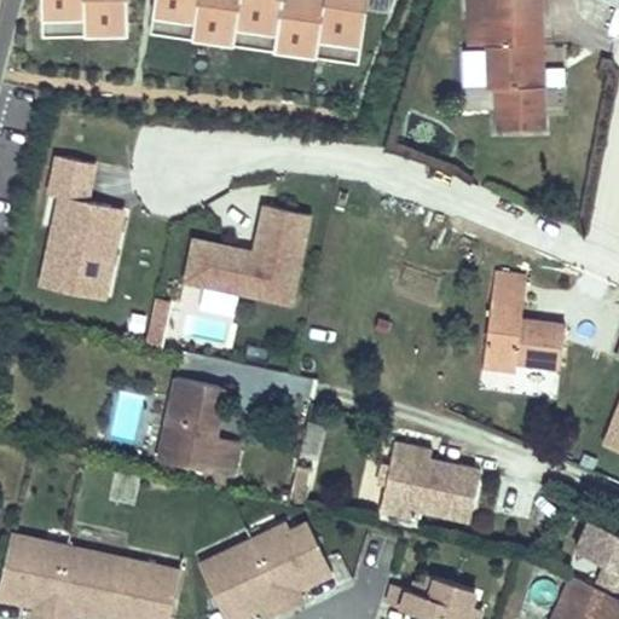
[(45,0),(46,13),(85,12),(85,33),(128,32),(126,0),(45,0)]
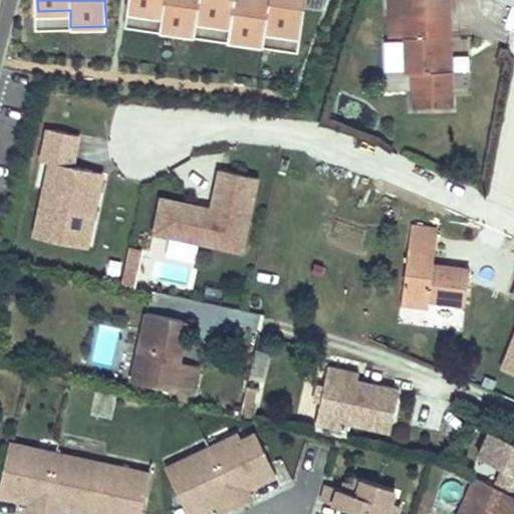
[(301,36),(305,0),(132,0),(131,8),(164,12),(161,29),(195,34),(196,20),(228,25),(226,42),(265,47),(267,32),(301,36)]
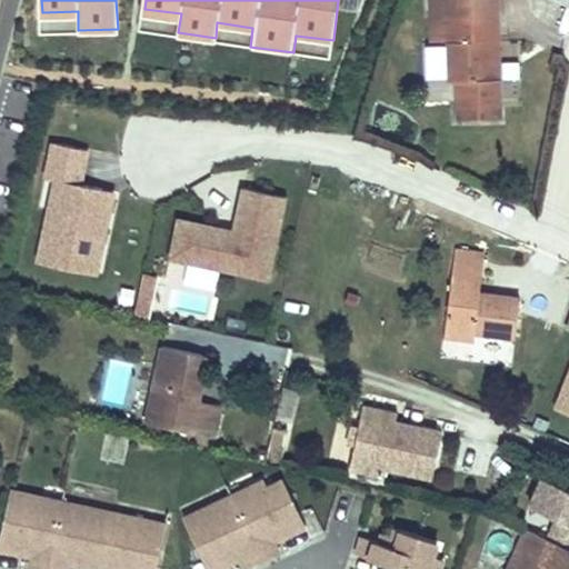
[(490,10),(489,0),(422,0),(423,13),(439,12),(441,78),(447,78),(448,115),(495,113),(492,75),(481,76),(479,32),(490,31),(490,10)]
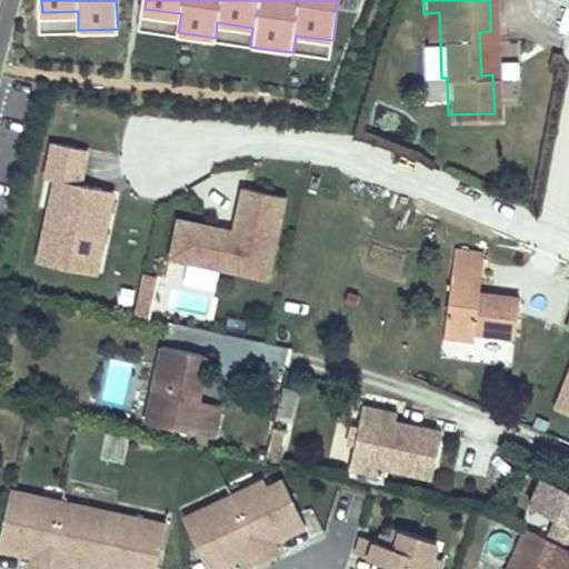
[(533,20),(568,29),(568,8),(539,1),(533,20)]
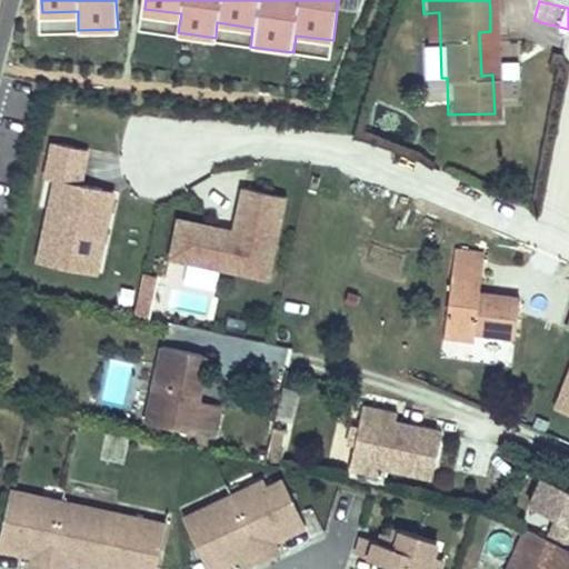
[(492,75),(490,31),(479,32),(481,76),(492,75)]
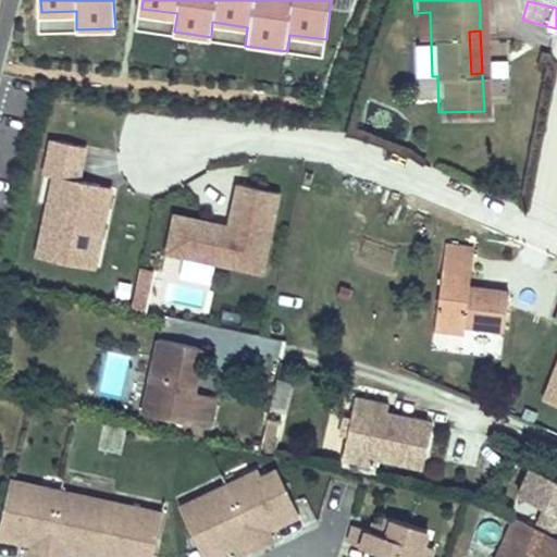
[(79,264),(97,185),(74,181),(82,147),(48,139),(40,174),(50,176),(33,255),(79,264)]
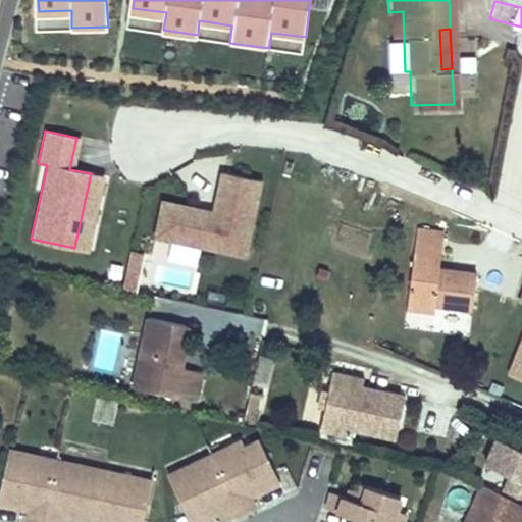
[(84,250),(100,175),(91,173),(74,248),(84,250)]
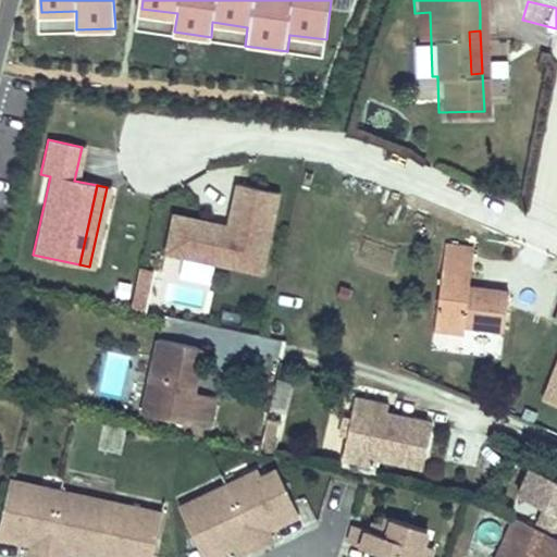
[(258,274),(275,194),(234,185),(224,227),(186,219),(177,257),(258,274)]
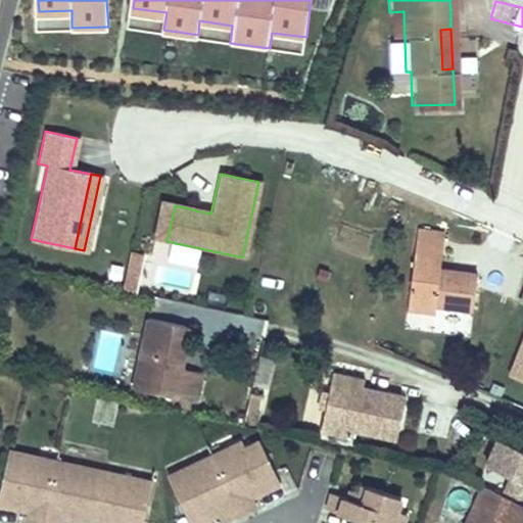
[(167,241),(175,205),(159,202),(151,238),(167,241)]
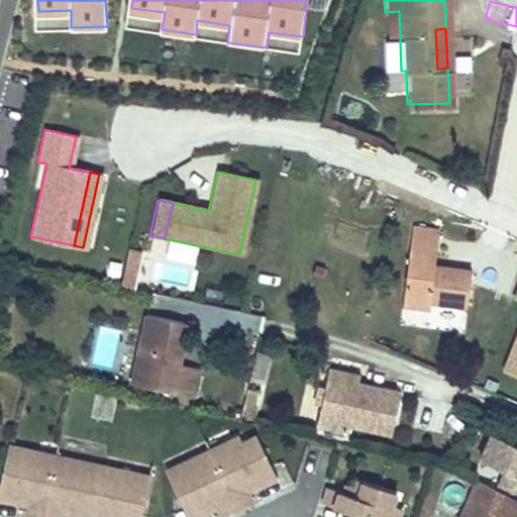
[(431,303),(468,306),(471,272),(438,269),(440,240),(441,235),(433,234),(412,232),(407,297),(431,299),(431,303)]
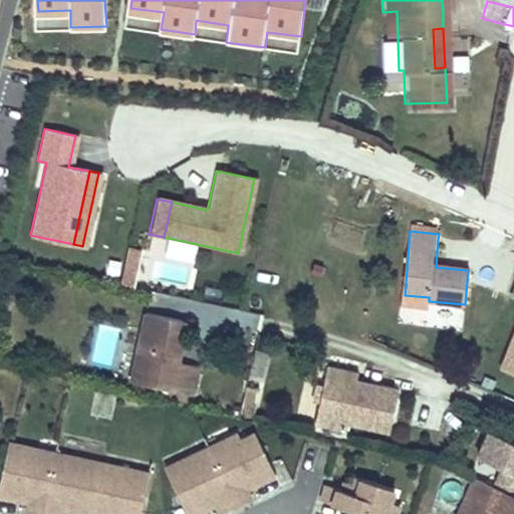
[(195,261),(198,245),(177,241),(173,256),(195,261)]
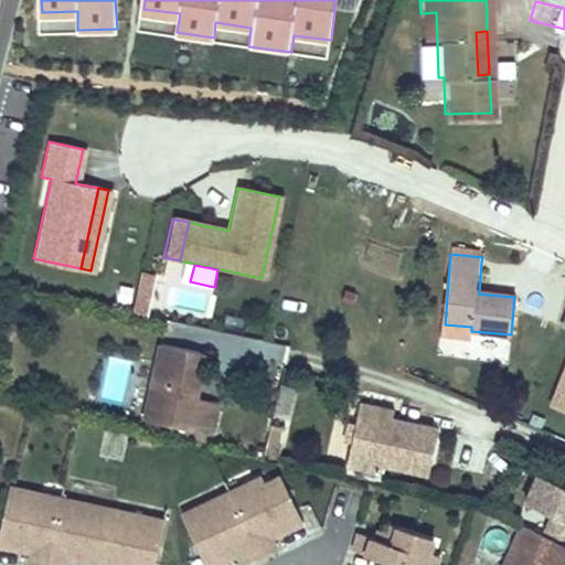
[(157,276),(140,273),(132,313),(148,317),(157,276)]
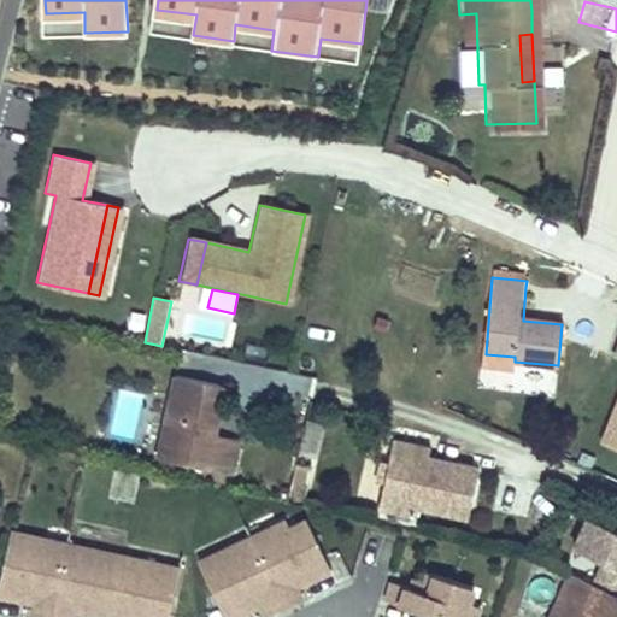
[(515,357),(486,354),(485,368),(513,370),(515,362),(515,357)]
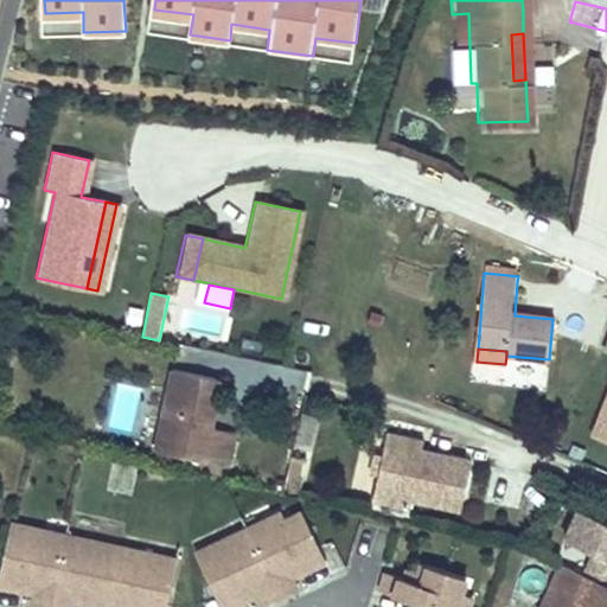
[(222,381),(172,369),(154,451),(228,467),(235,433),(211,427),(222,381)]
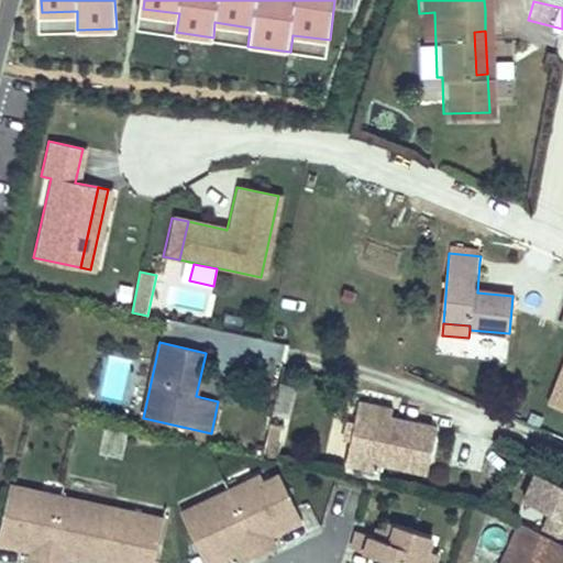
[(562,409),(562,377),(552,406),(562,409)]
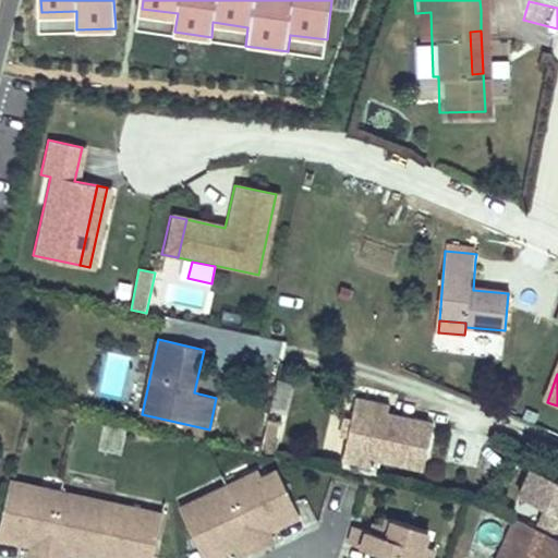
[(287,413),(293,384),(279,380),(273,410),(287,413)]
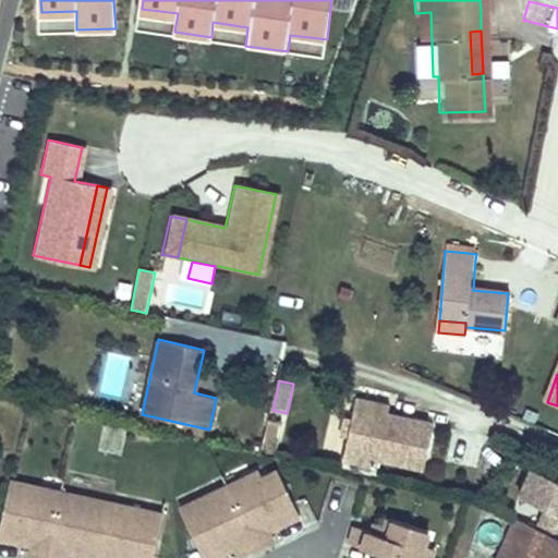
[(387,405),(353,399),(349,420),(349,421),(356,423),(353,439),(346,437),(346,438),(341,462),(375,469),(377,459),(403,464),(403,466),(422,471),(432,422),(410,419),(410,421),(393,417),(389,422),(384,420),(385,415),(387,405)]
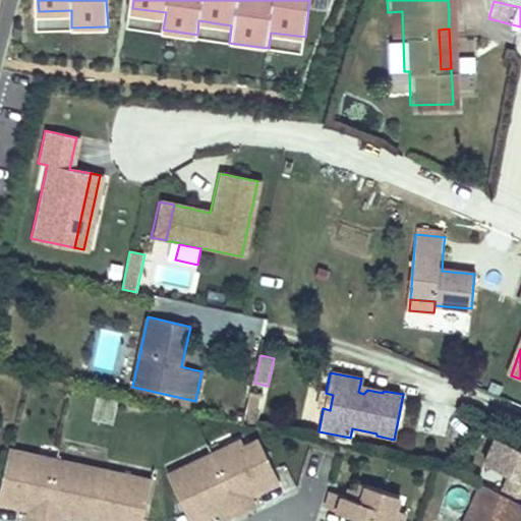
[(326,392),(321,391),(316,409),(323,409),(323,408),(330,410),(333,395),(326,393),(326,392)]
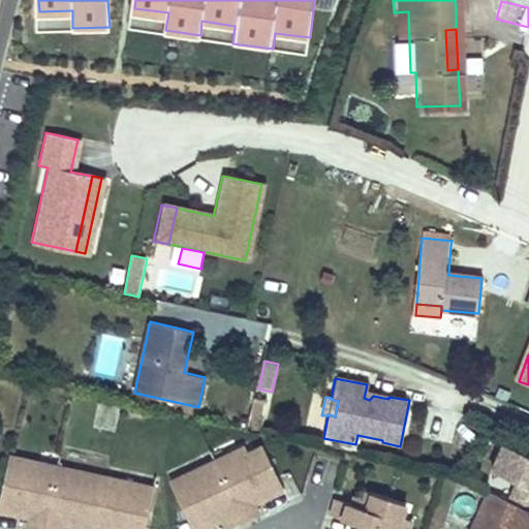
[(257,430),(263,403),(252,401),(246,428),(257,430)]
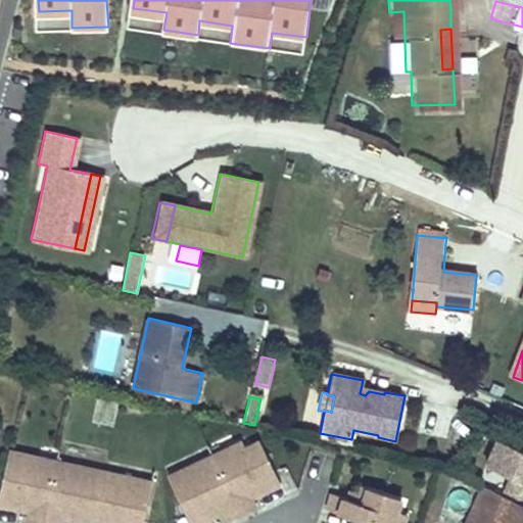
[(97,397),(93,422),(114,425),(117,400),(97,397)]
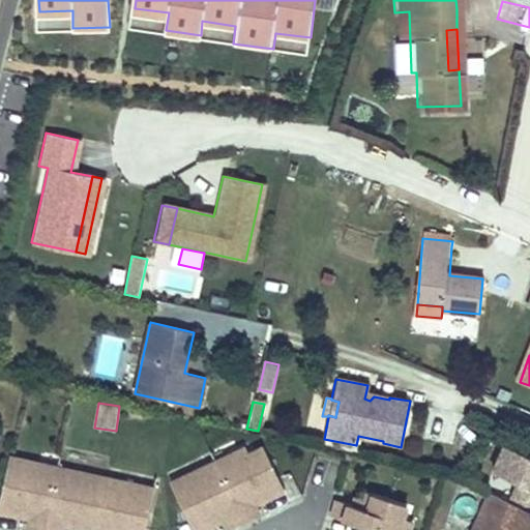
[(243,446),(213,461),(242,521),(256,513),(251,503),(248,499),(259,494),(260,498),(281,489),(263,451),(248,458),(243,446)]
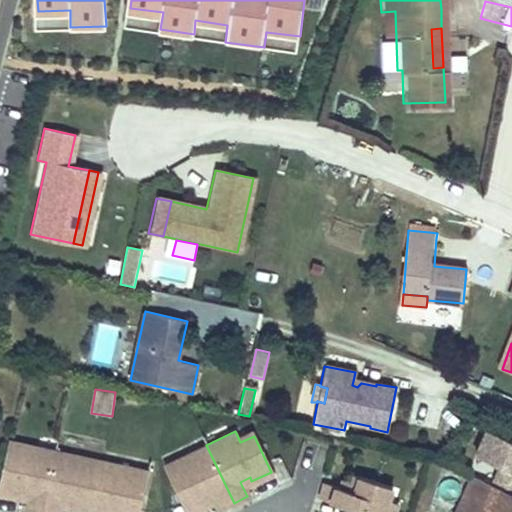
[(497,489),(511,495),(511,445),(484,434),(474,460),(499,470),(493,487),(497,489)]
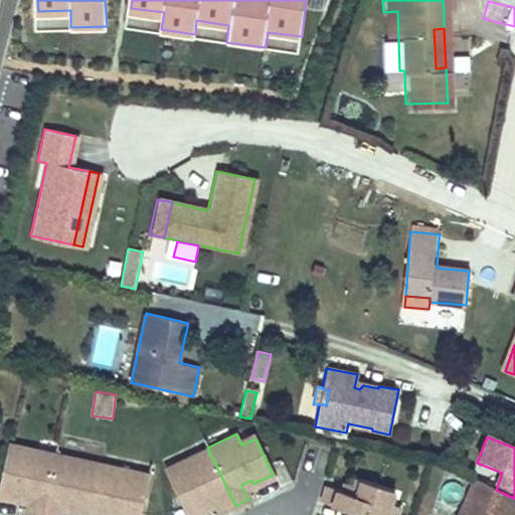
[(7,444),(4,456),(20,459),(22,447),(7,444)]
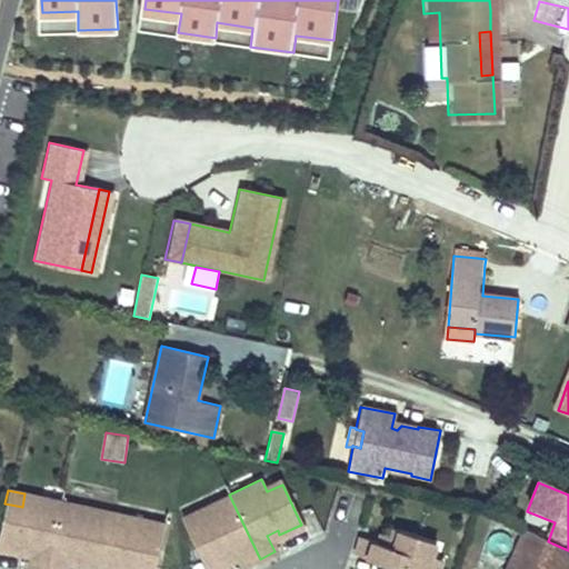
[(27,568),(45,568),(59,501),(25,493),(22,507),(5,503),(0,526),(0,548),(20,553),(21,548),(32,551),(31,556),(27,568)]
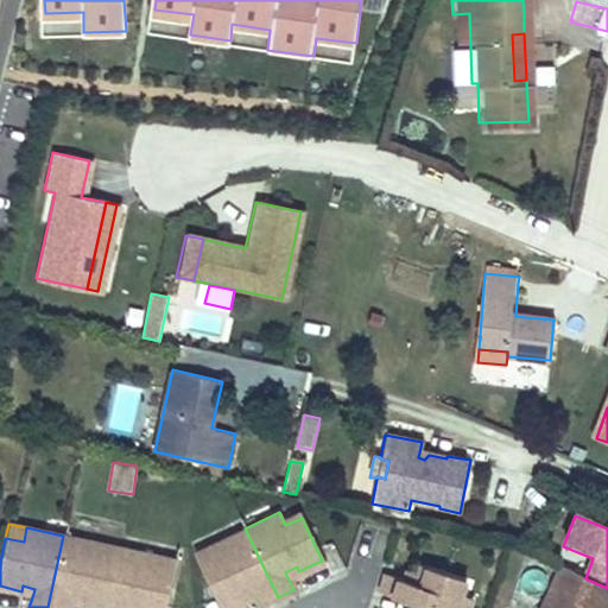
[(254,593),(260,606),(278,597),(245,529),(209,545),(215,558),(198,567),(219,607),(222,607),(244,599),(241,594),(252,588),(254,593)]
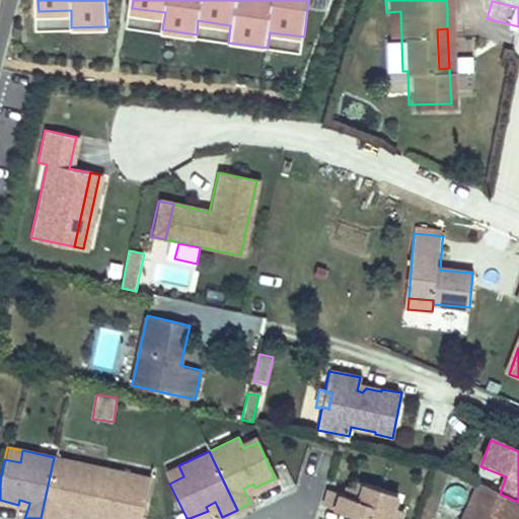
[(89,518),(100,467),(54,457),(41,518),(57,518),(59,513),(60,509),(70,511),(69,515),(85,518),(89,518)]
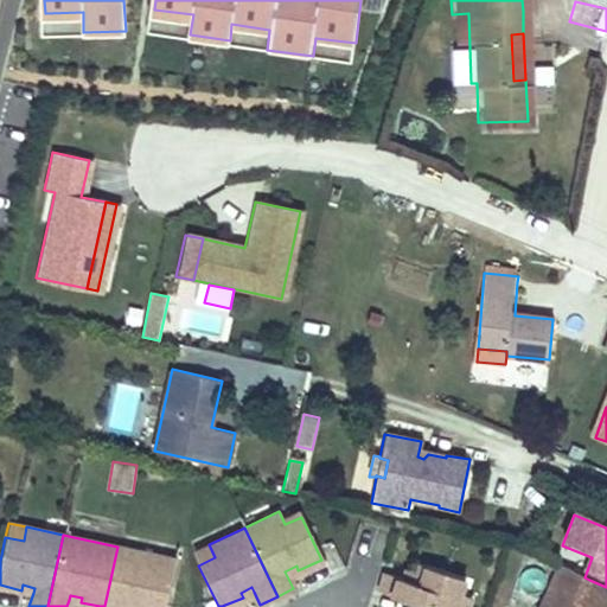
[(209,544),(192,553),(198,566),(215,557),(209,544)]
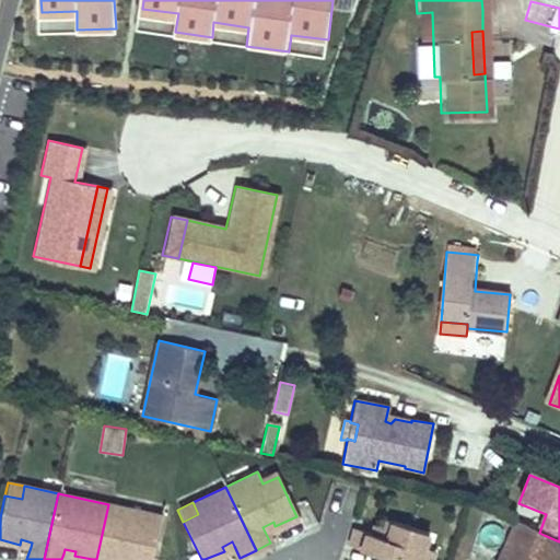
[(150,559),(161,515),(108,504),(96,559),(150,559)]
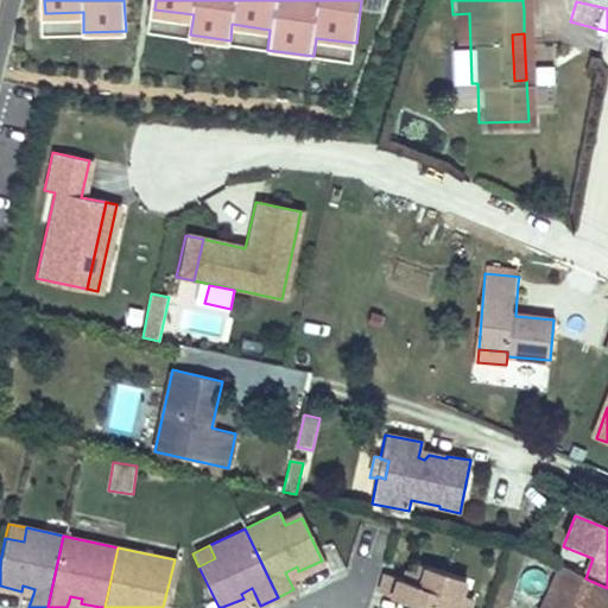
[(403,576),(384,569),(377,589),(439,607),(453,607),(464,574),(418,559),(416,569),(405,565),(403,576)]
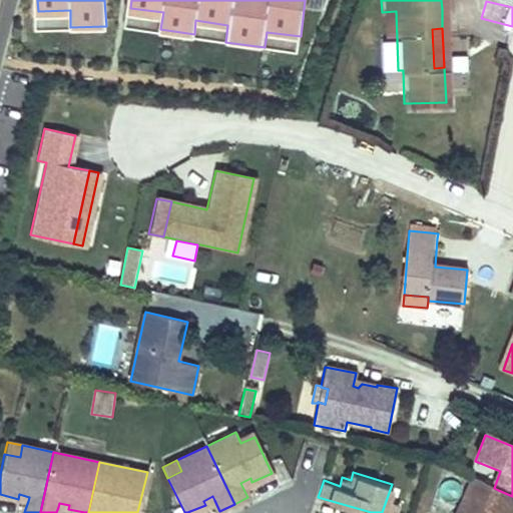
[(240,483),(242,487),(251,482),(250,478),(240,483)]
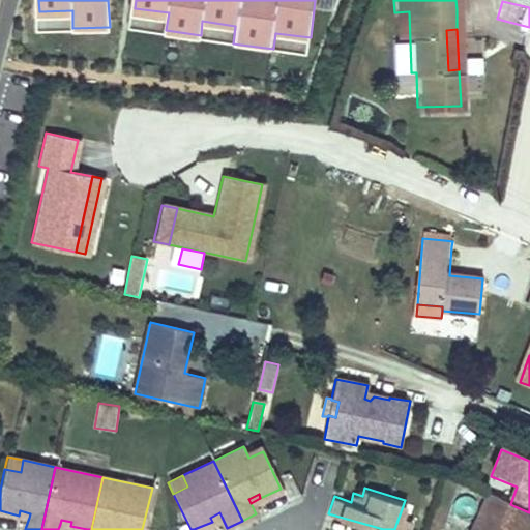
[(529,529),(529,512),(514,506),(510,504),(483,494),(467,529),(529,529)]
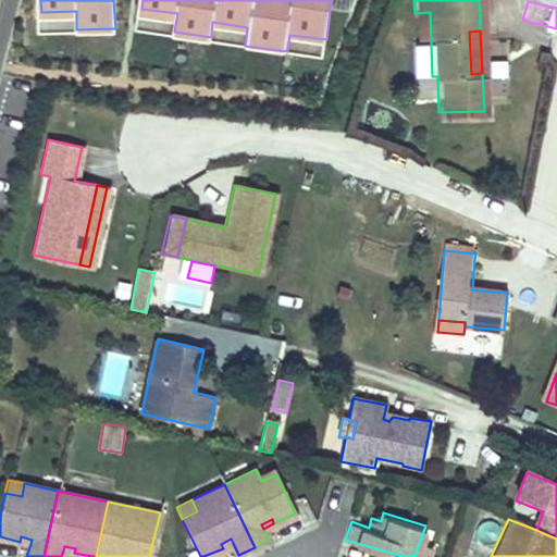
[(231,539),(221,544),(223,548),(233,543),(231,539)]
